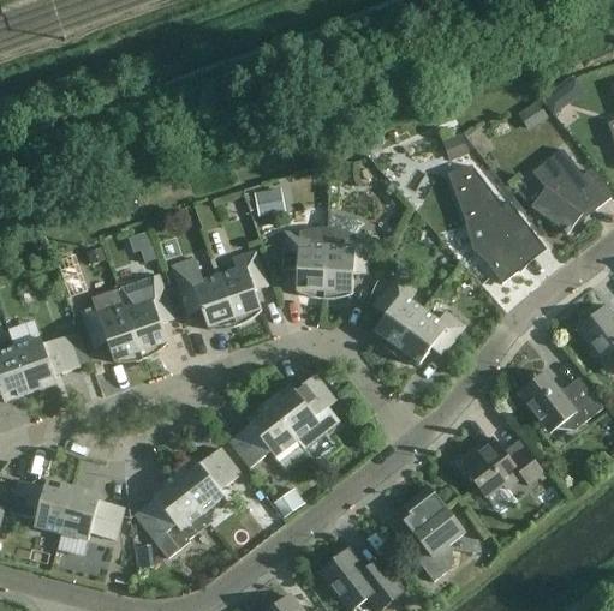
[(582,174),(561,148),(531,172),(544,187),(530,205),(562,229),(566,233),(571,229),(570,227),(580,214),(592,204),(595,208),(609,197),(588,169),(582,174)]
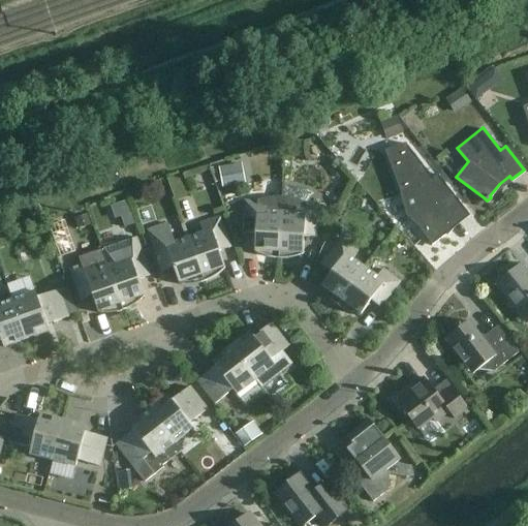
[(399,191),(400,193),(405,213),(417,224),(431,242),(430,243),(431,244),(453,227),(443,216),(448,212),(449,213),(462,204),(437,173),(432,177),(404,142),(384,149),(400,191),(399,191)]
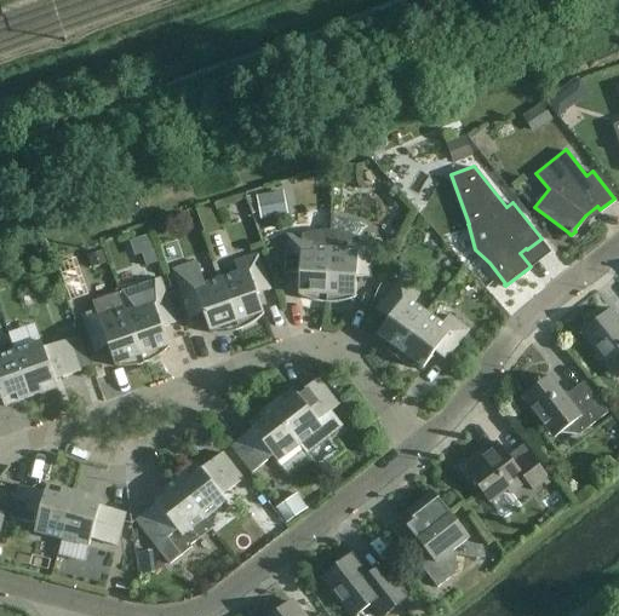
[(321,300),(326,300),(328,247),(310,246),(311,235),(286,234),(284,271),(298,272),(297,292),(301,294),(305,297),(309,298),(313,299),(317,300),(321,300)]
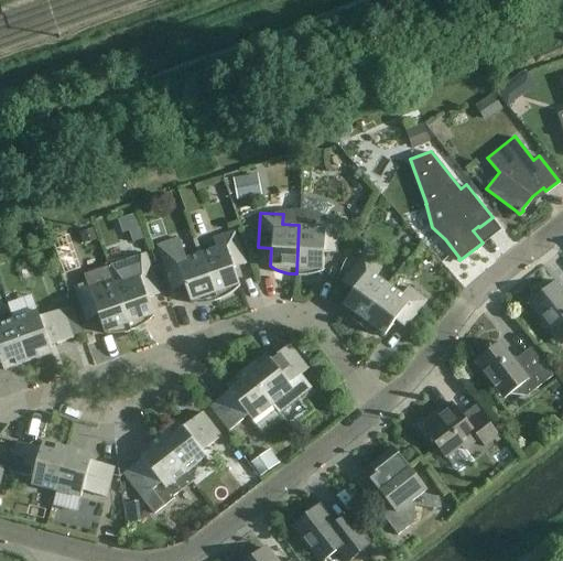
[(314,225),(299,225),(296,273),(300,273),(304,273),(307,273),(311,272),(315,271),(318,270),(322,269),(323,250),(336,251),(338,216),(315,215),(314,225)]
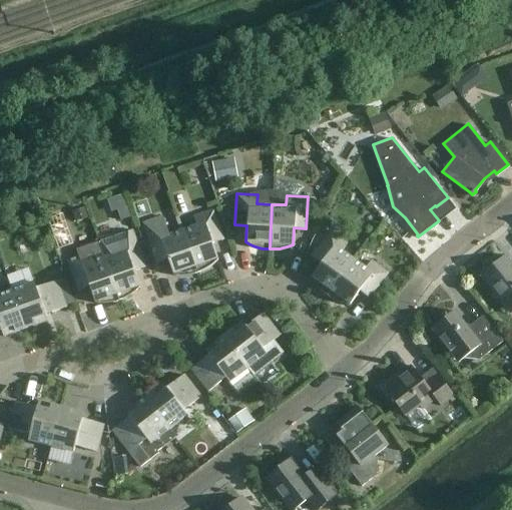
[(214,261),(217,258),(211,241),(222,238),(212,208),(192,215),(195,223),(182,228),(196,272),(200,270),(203,269),(206,267),(209,265),(212,263),(214,261)]
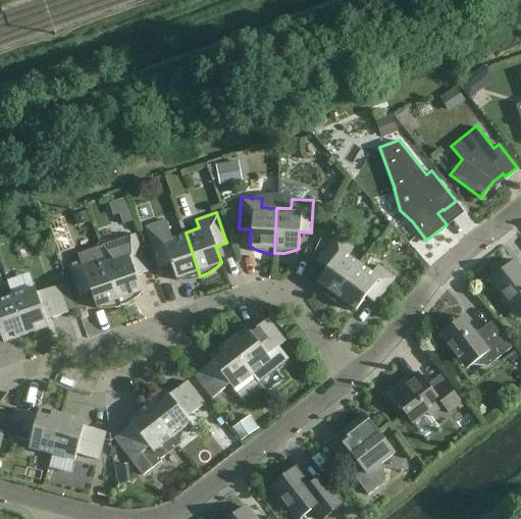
[(200,276),(186,232),(171,238),(168,228),(148,236),(158,266),(170,262),(175,278),(179,278),(184,278),(189,278),(193,278),(197,277),(200,276)]
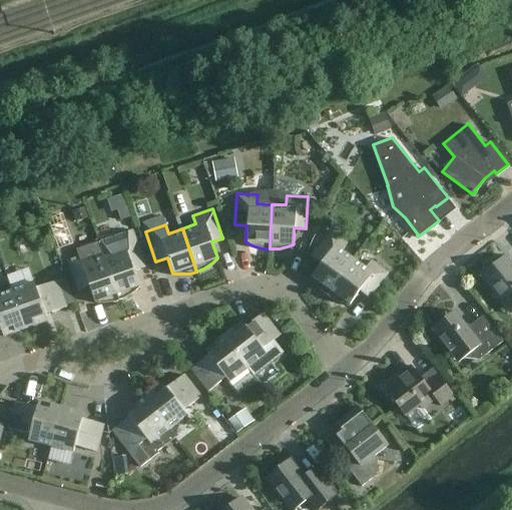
[(97,239),(118,299),(121,298),(124,296),(128,295),(130,293),(133,291),(136,288),(138,286),(133,270),(144,266),(131,227),(97,239)]
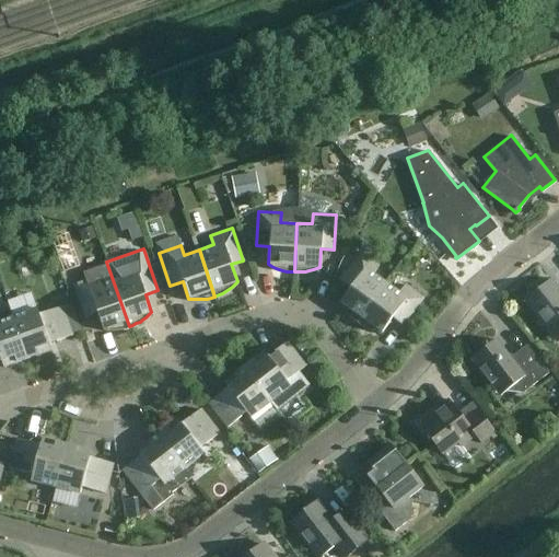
[(353,320),(357,322),(385,281),(372,273),(379,264),(360,251),(339,278),(350,287),(339,301),(341,304),(344,308),(346,311),(348,314),(351,316),(353,320)]
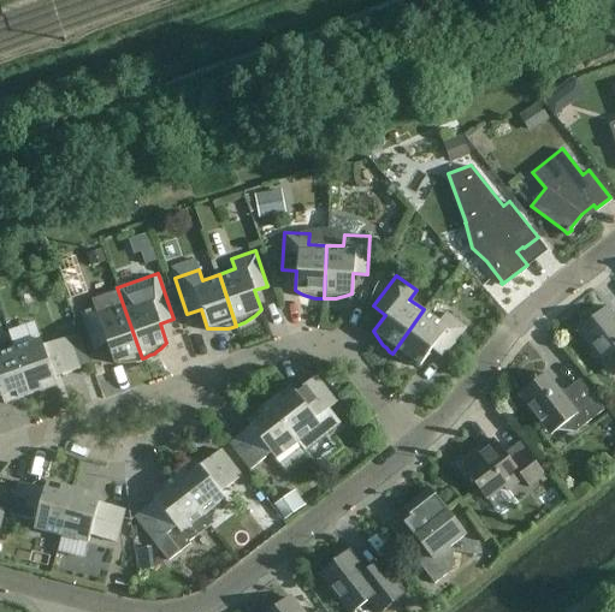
[(366,278),(355,302),(368,308),(379,284),(366,278)]
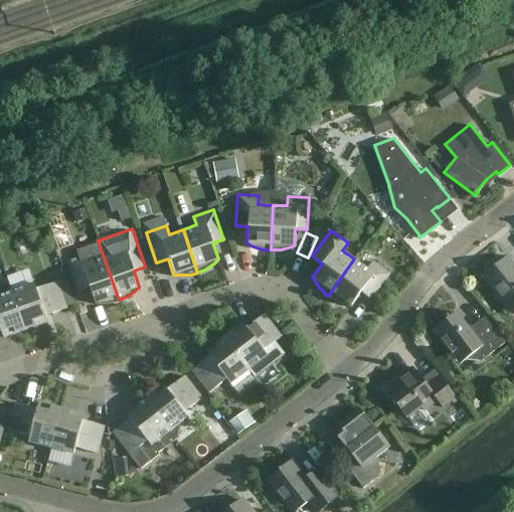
[(116,301),(119,300),(98,240),(87,244),(86,248),(88,253),(67,261),(77,290),(89,286),(95,302),(98,303),(102,303),(105,303),(109,302),(112,302),(116,301)]
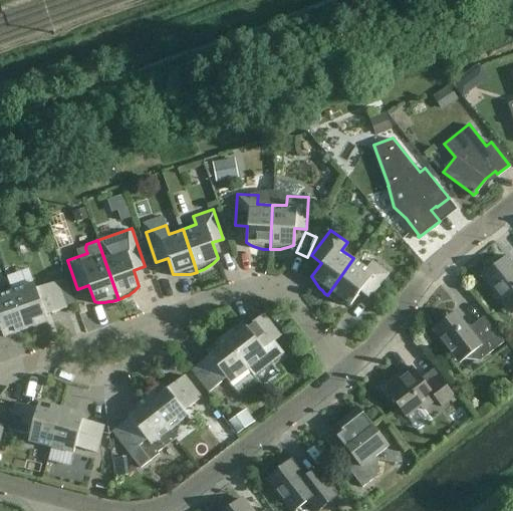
[(512,264),(506,255),(481,275),(509,312),(512,308),(512,264)]
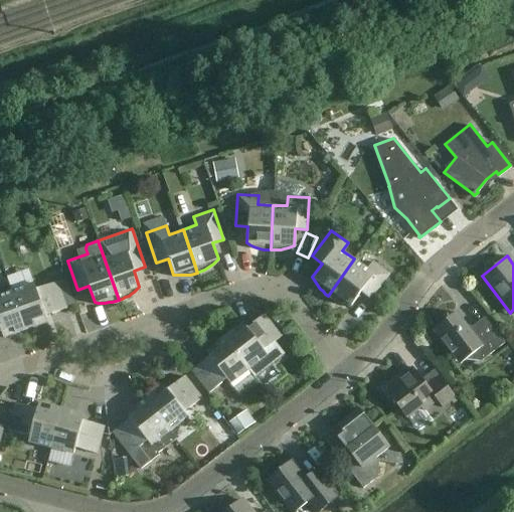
[(366,268),(354,259),(328,296),(331,298),(334,299),(337,301),(340,302),(343,303),(347,304),(350,305),(360,291),(370,298),(388,273),(371,260),(366,268)]
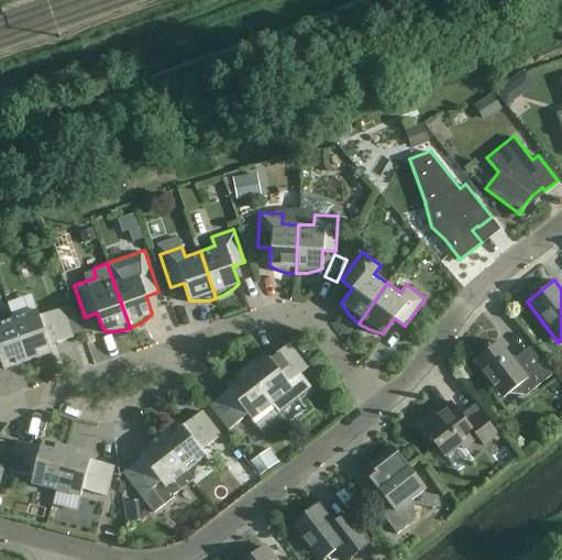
[(12,307),(35,300),(33,292),(10,298),(12,307)]
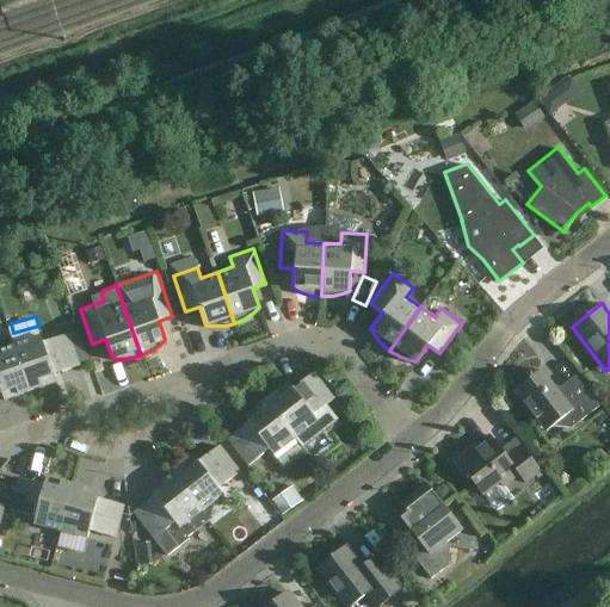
[(13,344),(29,389),(56,379),(54,373),(78,364),(67,333),(42,341),(39,334),(13,344)]
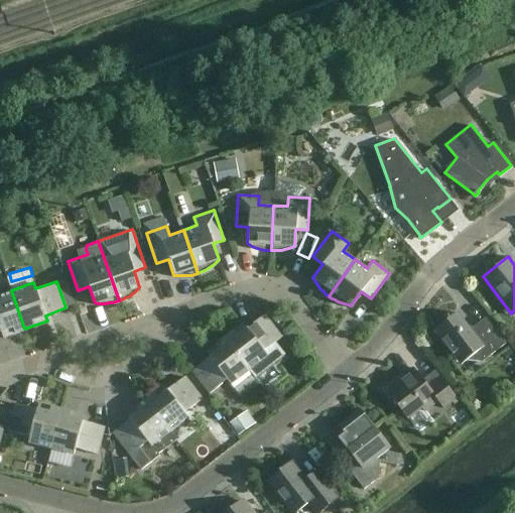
[(0,331),(2,337),(24,329),(11,290),(0,294),(0,331)]
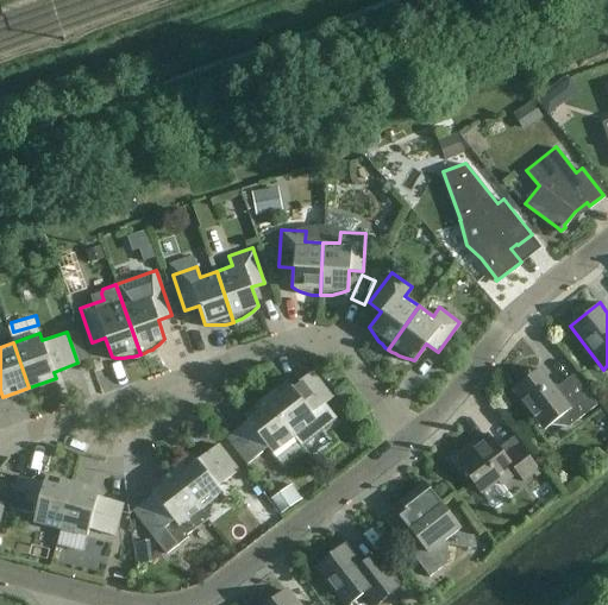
[(264,397),(293,435),(315,417),(311,413),(332,396),(311,370),(290,385),(286,380),(264,397)]
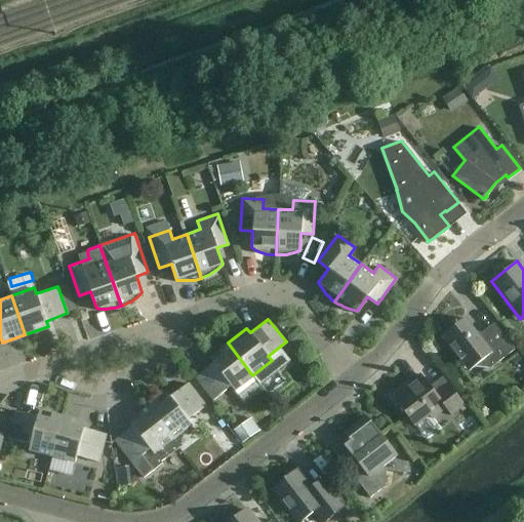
[(470,323),(457,322),(441,334),(464,363),(489,367),(514,348),(496,325),(483,335),(478,334),(470,323)]
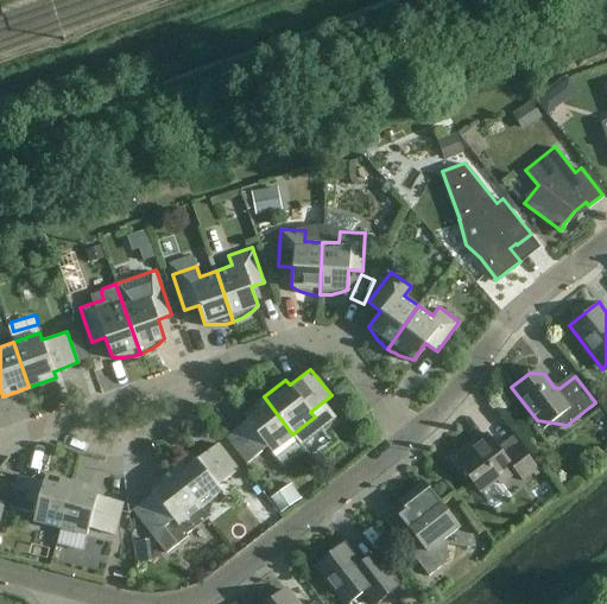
[(292,434),(264,396),(241,413),(246,419),(226,436),(246,462),(266,446),(271,451),(292,434)]
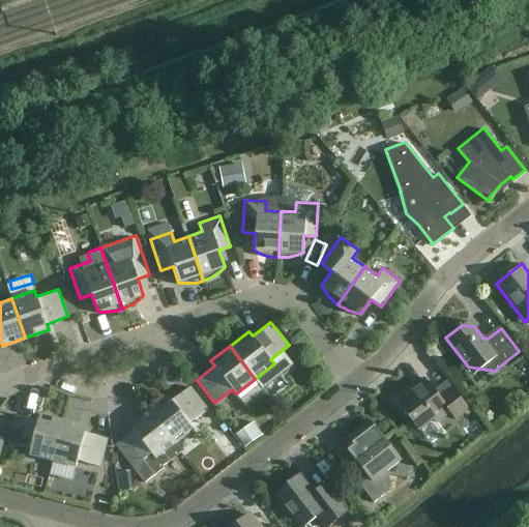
[(454,417),(468,407),(450,385),(438,396),(423,376),(398,397),(405,405),(402,407),(418,429),(433,416),(436,420),(449,410),(454,417)]
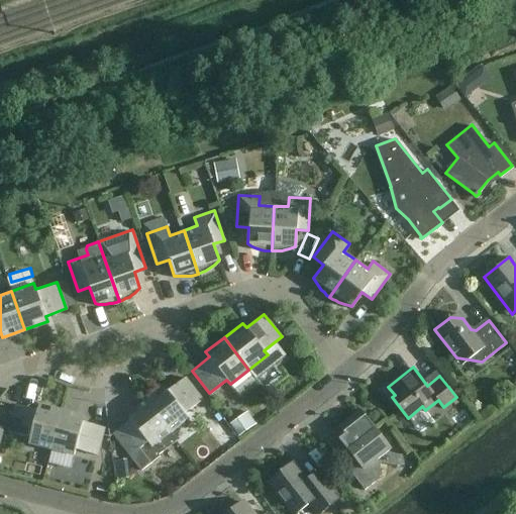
[(164,385),(144,399),(170,431),(188,417),(185,412),(202,398),(185,376),(167,390),(164,385)]
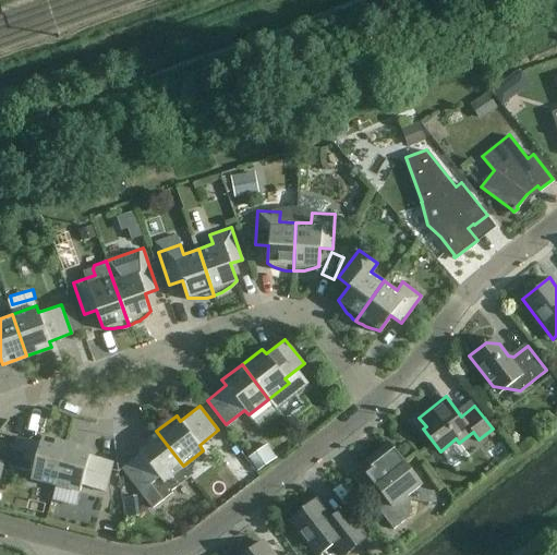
[(183,466),(156,431),(136,447),(140,453),(121,467),(152,506),(171,491),(170,489),(190,473),(183,466)]
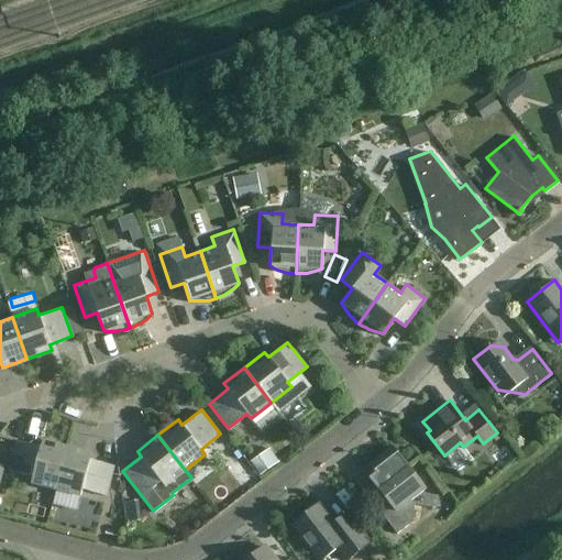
[(55,489),(66,446),(42,439),(40,446),(17,439),(9,469),(32,475),(30,482),(55,489)]
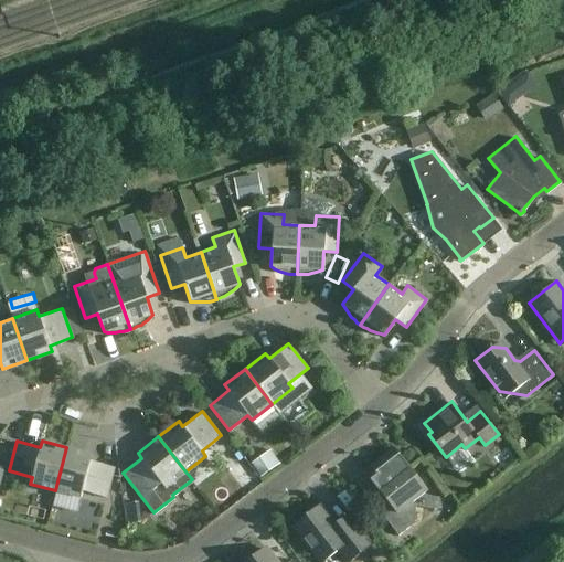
[(406,522),(413,517),(415,505),(412,500),(426,489),(390,442),(389,443),(392,447),(370,465),(376,473),(370,477),(385,497),(375,505),(397,534),(408,526),(406,522)]
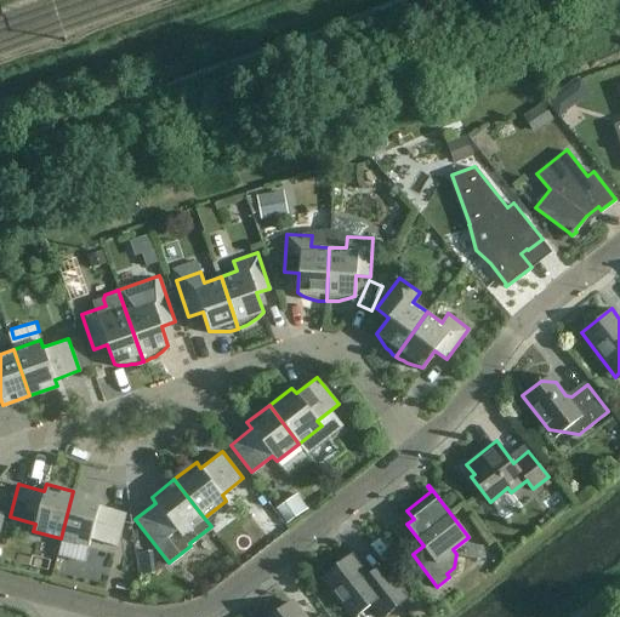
[(280,495),(286,515),(307,509),(301,489),(280,495)]
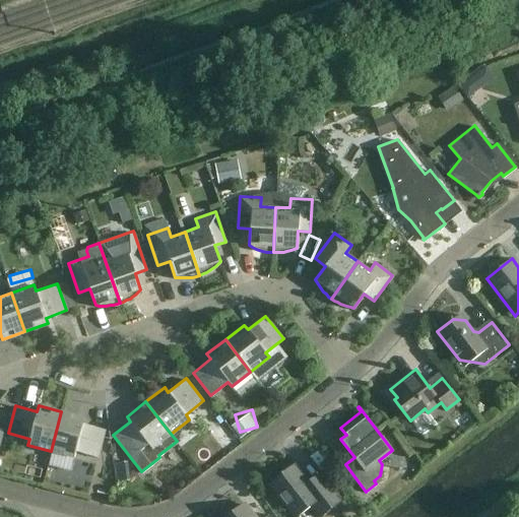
[(84,417),(61,411),(51,451),(73,457),(75,451),(96,456),(105,429),(82,424),(84,417)]
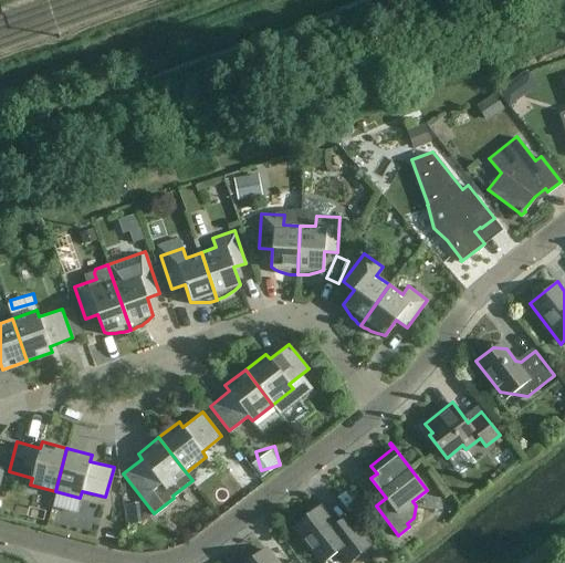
[(348,562),(370,543),(353,521),(339,531),(320,506),(293,525),(322,562),(338,549),(348,562)]
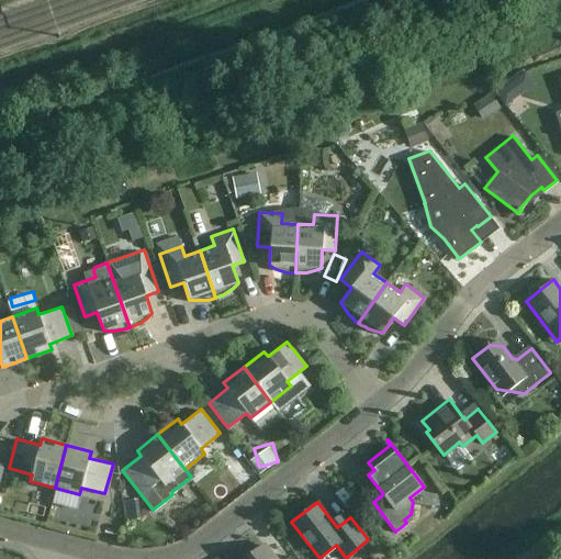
[(293,558),(290,555),(284,558),(275,558),(264,544),(244,558),(293,558)]
